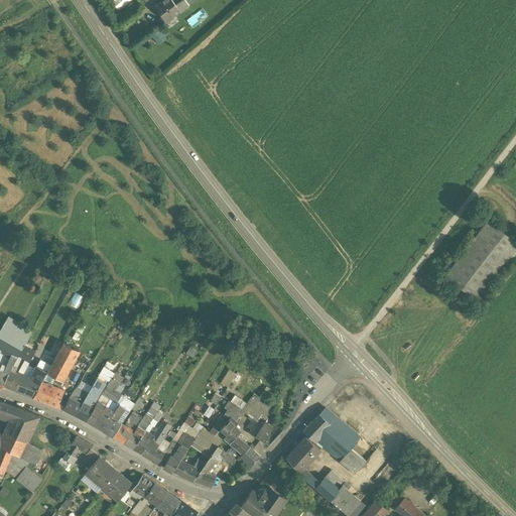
[(114,0),(119,9),(134,1),(133,0),(114,0)]
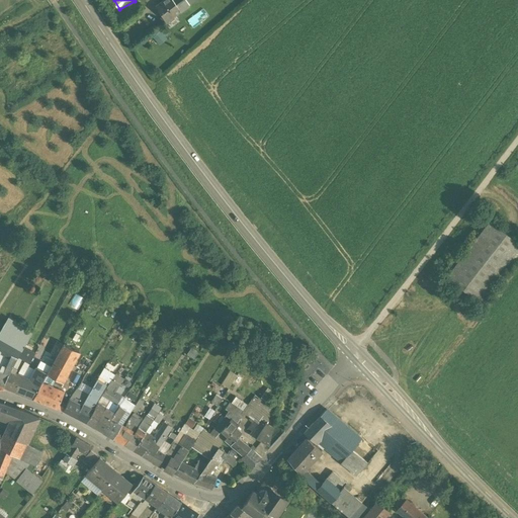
[(172,0),(165,0),(156,7),(166,22),(181,11),(172,0)]
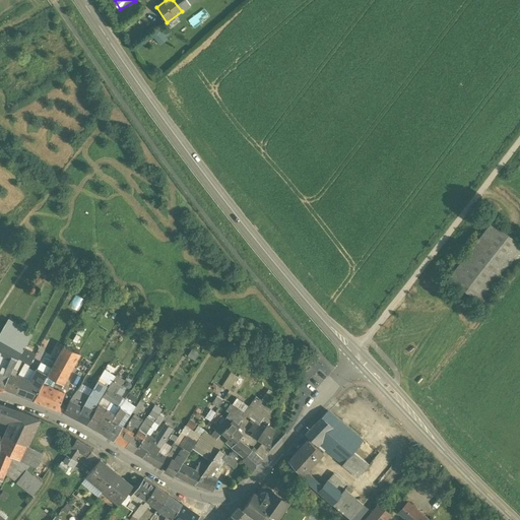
[(173,0),(182,11),(196,0),(173,0)]
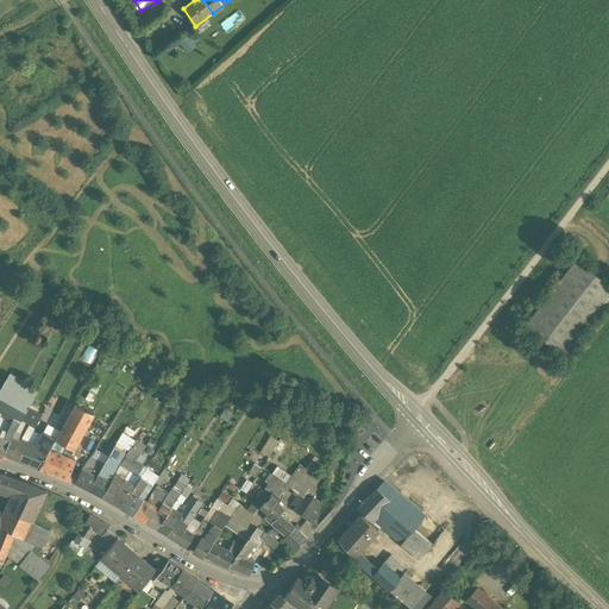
[(608,284),(576,259),(525,325),(562,355),(608,293),(608,284)]
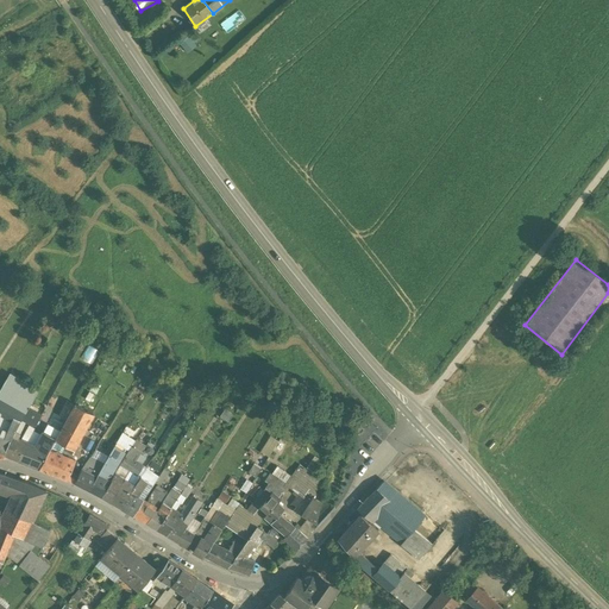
[(93,366),(101,350),(90,343),(81,359),(93,366)]
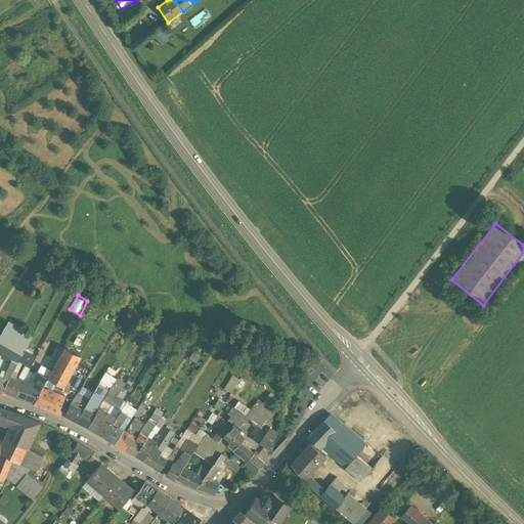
[(31,340),(6,325),(0,336),(0,356),(10,363),(15,365),(19,358),(22,356),(14,351),(18,344),(26,349),(31,340)]
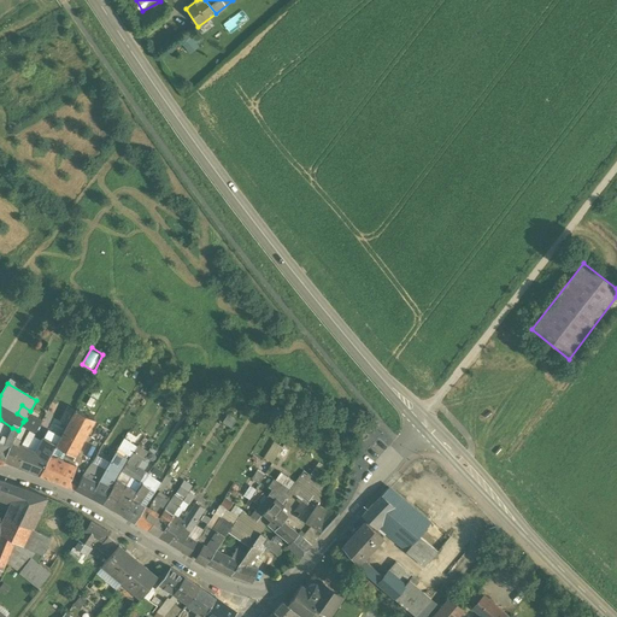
[(151,425),(159,407),(151,404),(142,422),(151,425)]
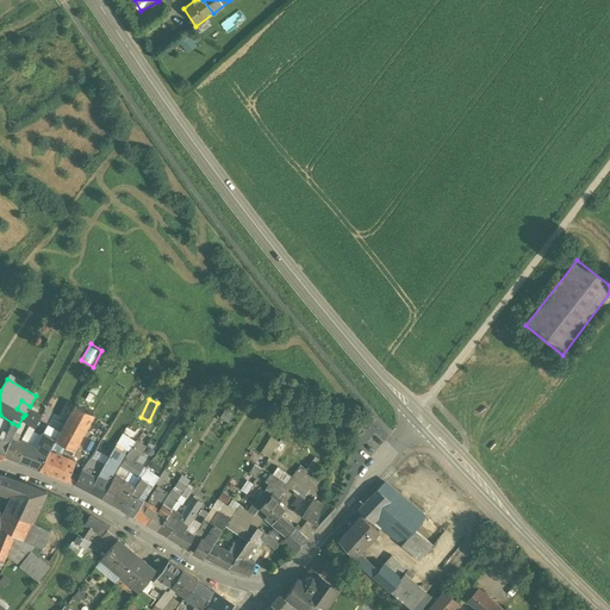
[(30,406),(22,400),(17,409),(25,415),(29,409),(30,406)]
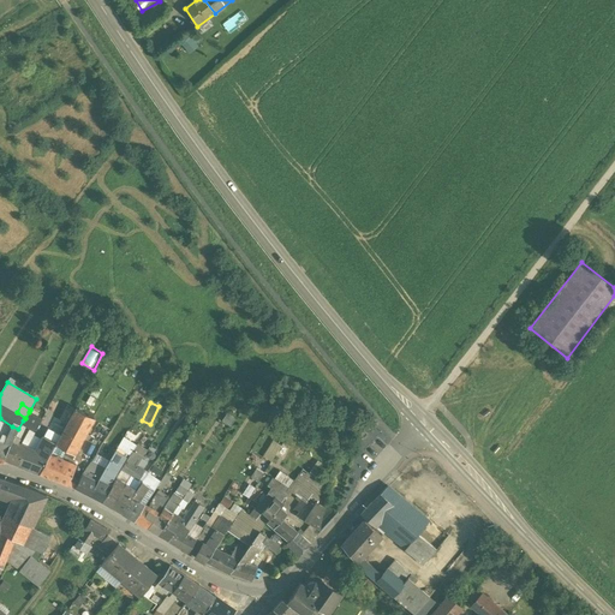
[(91,418),(76,410),(71,421),(88,429),(94,419),(91,418)]
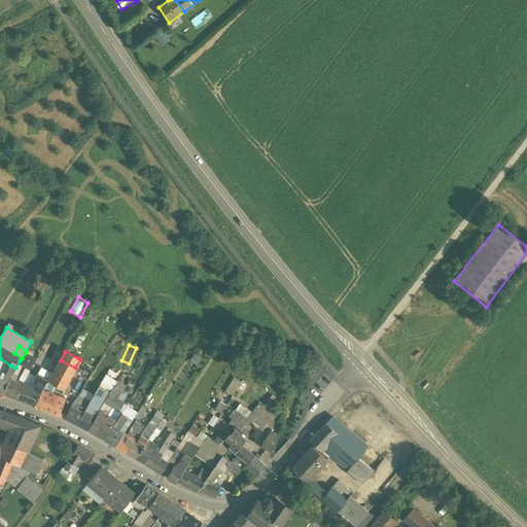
[(36,359),(25,353),(22,358),(20,360),(19,363),(30,371),(36,359)]
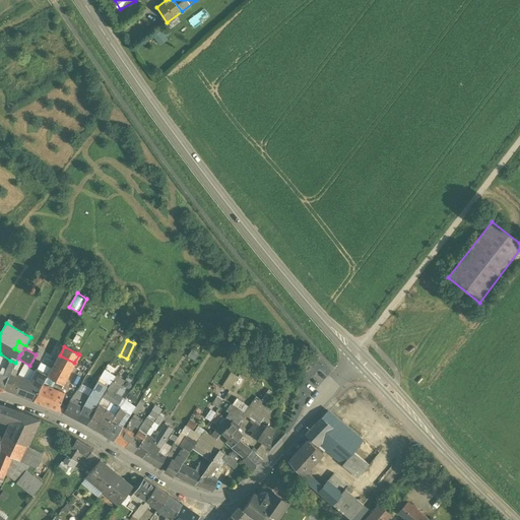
[(0,353),(0,367),(2,368),(6,370),(8,365),(10,361),(0,353)]
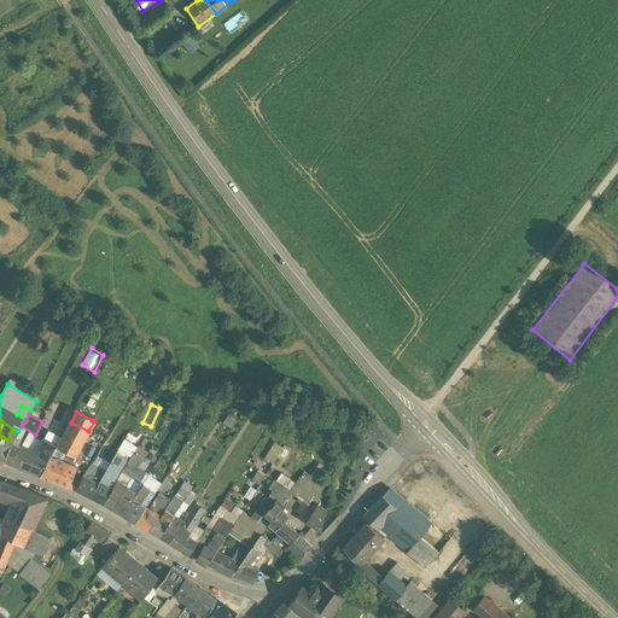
[(88,431),(71,423),(58,447),(57,448),(75,458),(88,431)]
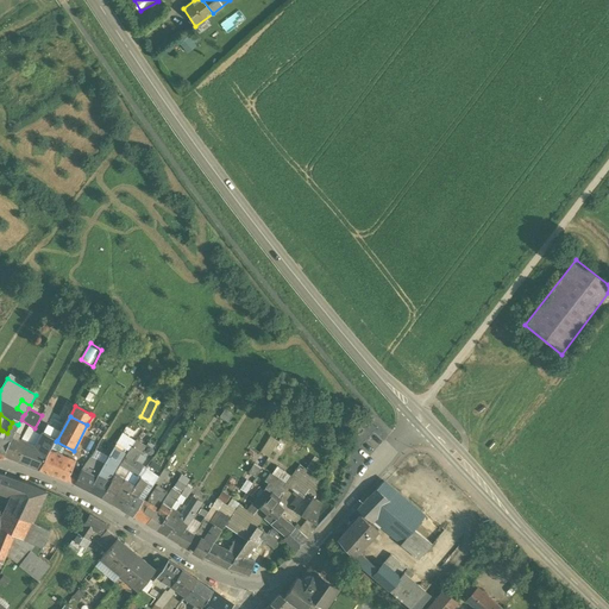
[(2,431),(0,429),(0,458),(1,459),(4,454),(12,439),(16,429),(10,427),(7,433),(2,431)]
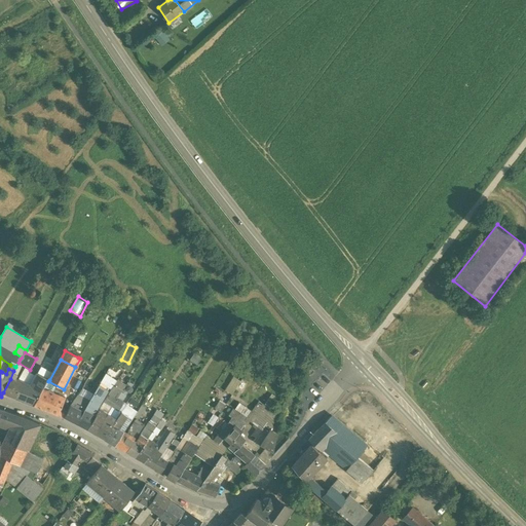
[(116,382),(106,375),(102,383),(109,388),(111,390),(116,382)]
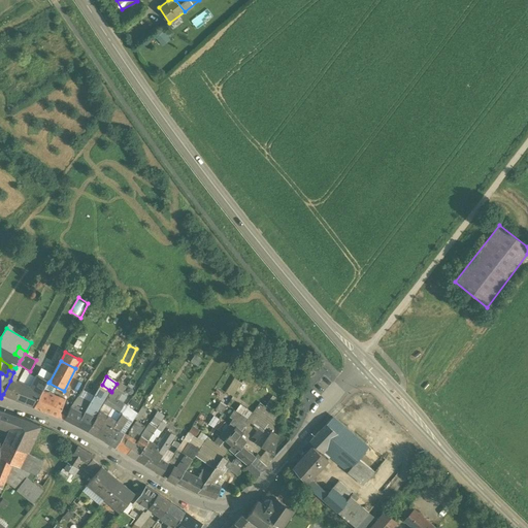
[(30,388),(22,385),(22,386),(15,399),(34,406),(43,391),(47,383),(48,383),(50,382),(47,381),(45,384),(35,377),(30,388)]
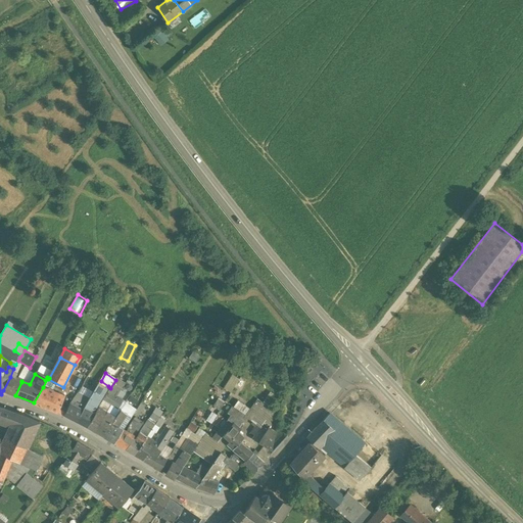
[(226,389),(233,393),(241,379),(234,375),(226,389)]
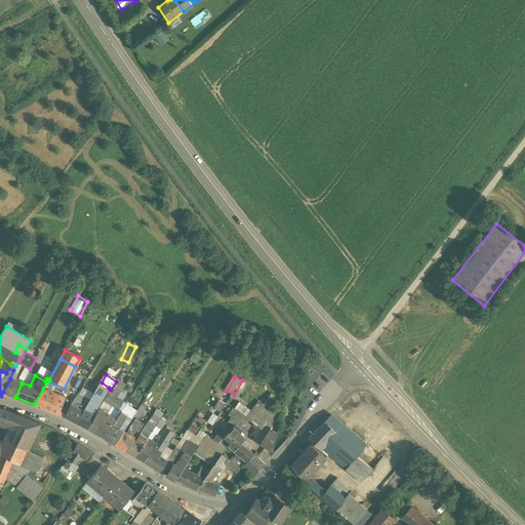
[(10,378),(3,392),(15,397),(22,384),(19,382),(10,378)]
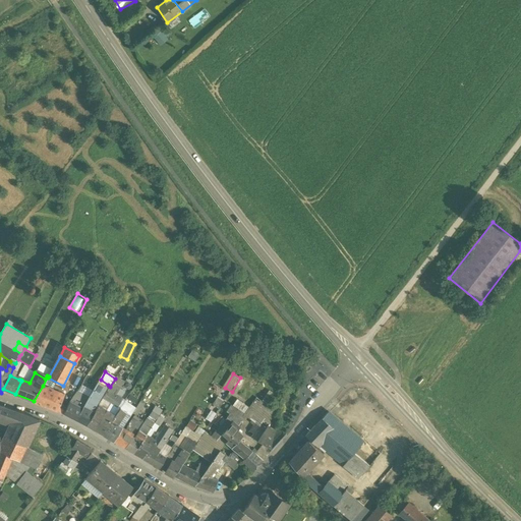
[(48,378),(47,378),(43,386),(59,393),(63,386),(48,378)]
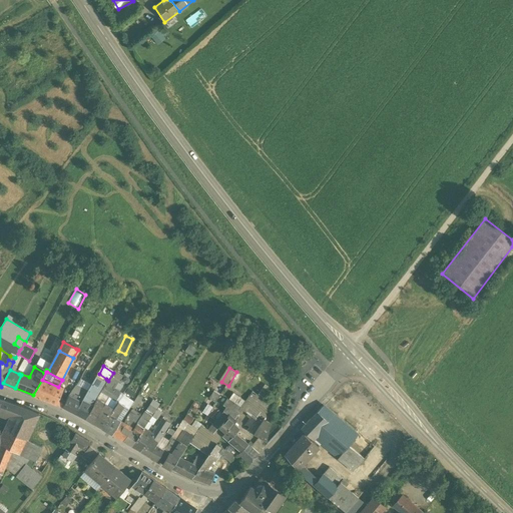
[(113,373),(110,378),(118,382),(122,377),(113,373)]
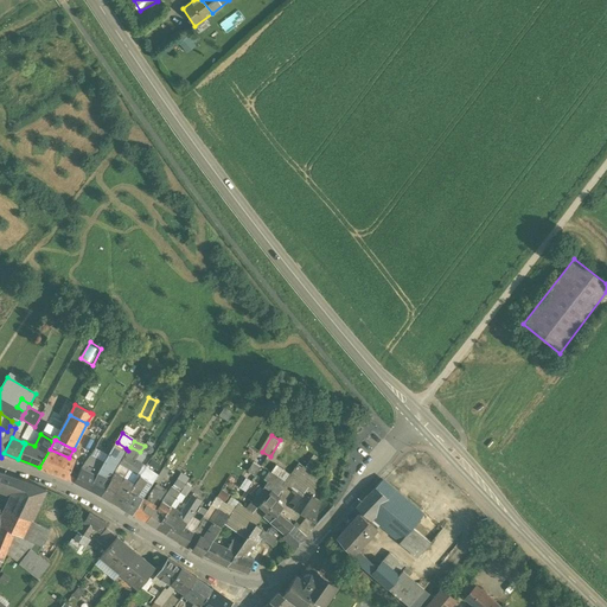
[(125,452),(126,448),(117,442),(114,446),(125,452)]
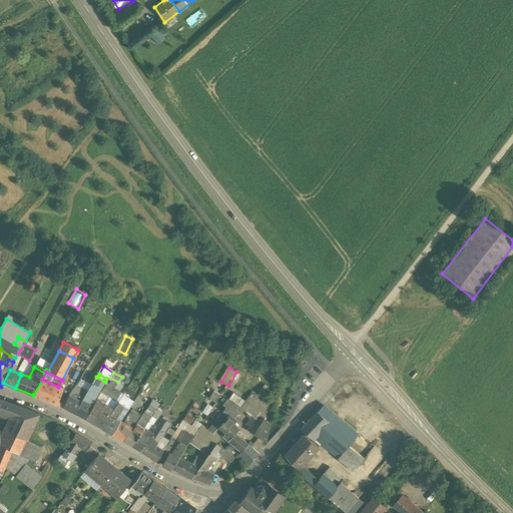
[(105,382),(96,377),(93,383),(101,388),(105,382)]
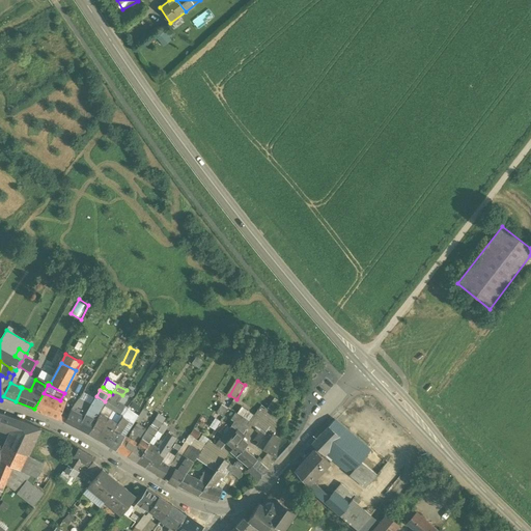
[(106,406),(113,411),(122,395),(114,391),(106,406)]
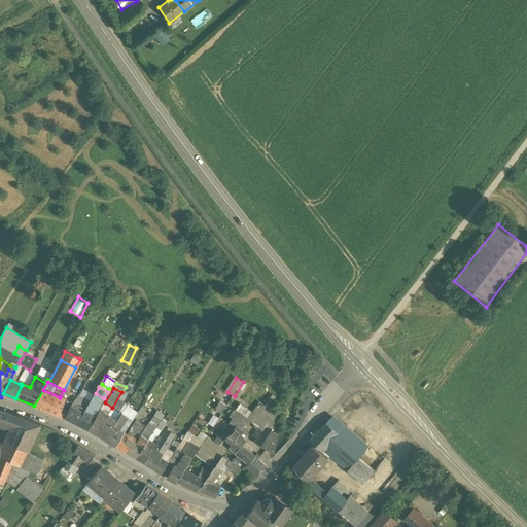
[(223,393),(214,388),(211,393),(220,398),(223,393)]
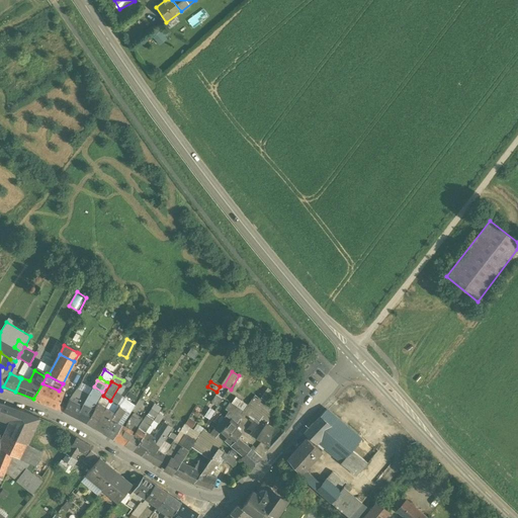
[(59,391),(42,383),(33,399),(57,409),(64,393),(59,391)]
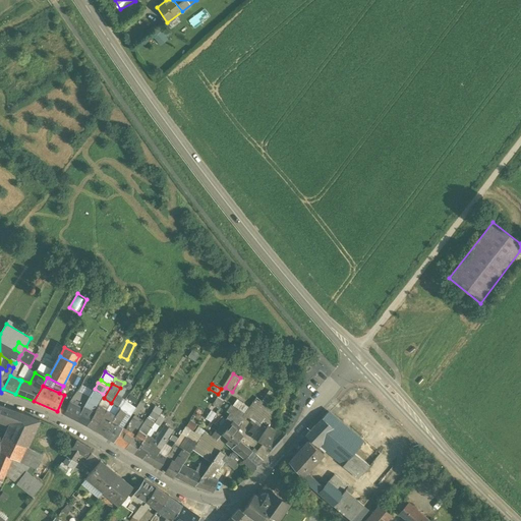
[(103,394),(95,389),(89,399),(83,406),(93,411),(103,394)]
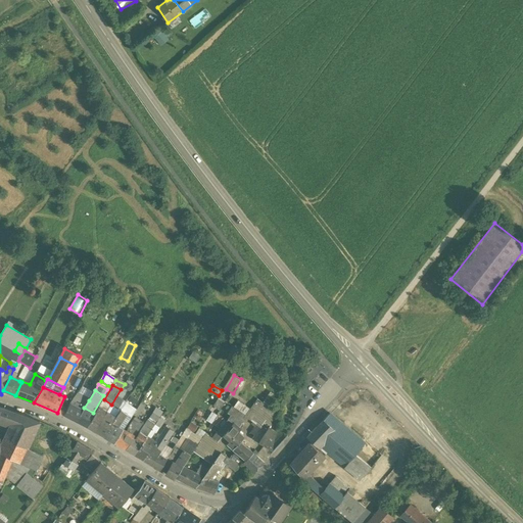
[(78,394),(70,405),(82,411),(84,408),(89,400),(78,394)]
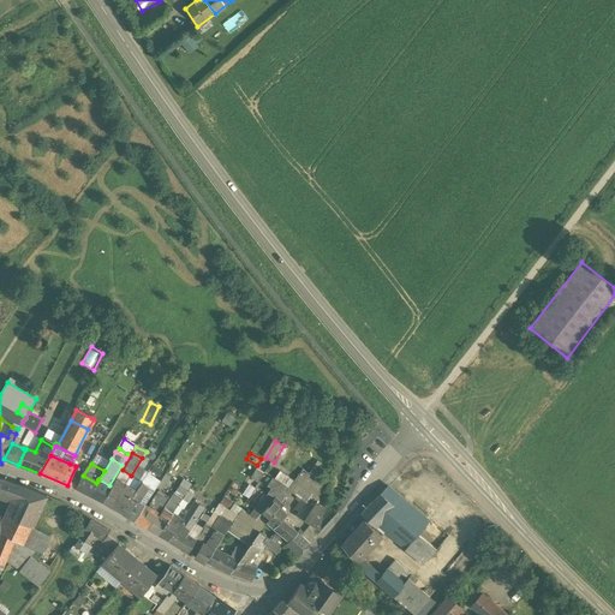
[(137,467),(131,476),(138,481),(144,472),(137,467)]
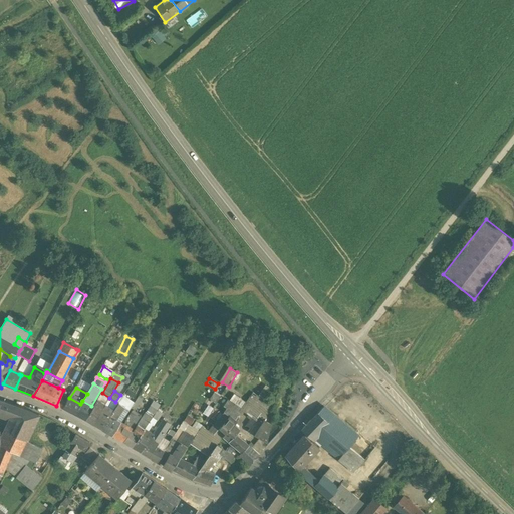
[(96,402),(104,406),(109,398),(102,393),(96,402)]
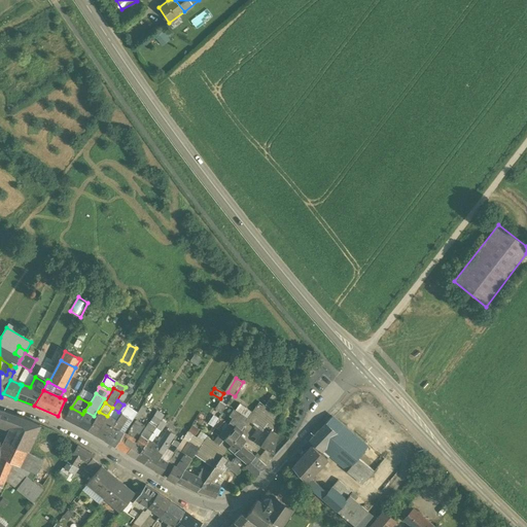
[(240,406),(236,411),(237,412),(248,419),(253,412),(246,408),(245,409),(240,406)]
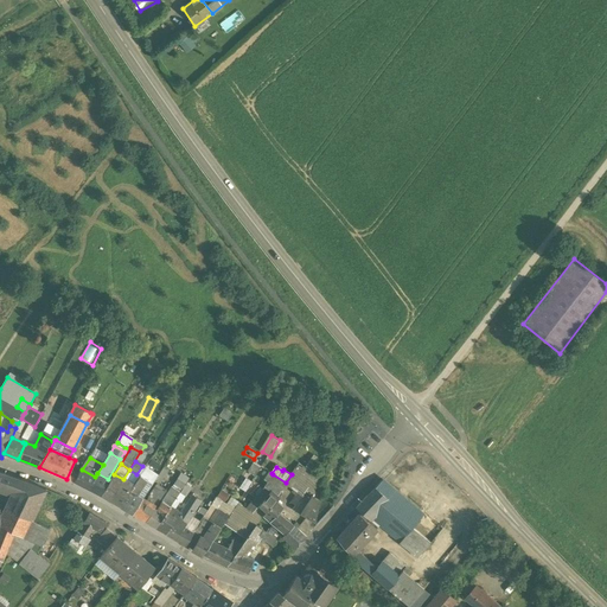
[(95,477),(82,470),(74,483),(88,490),(95,477)]
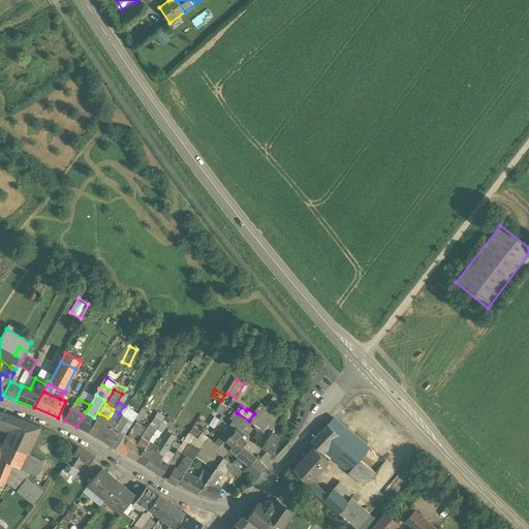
[(107,417),(115,422),(119,413),(113,409),(107,417)]
